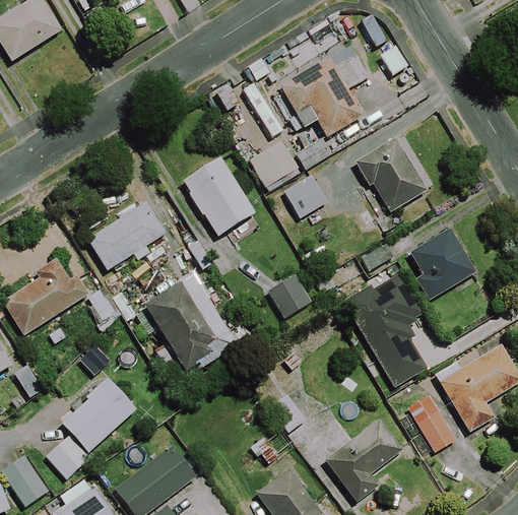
[(61,30),(42,0),(21,0),(0,13),(0,43),(11,62),(61,30)]
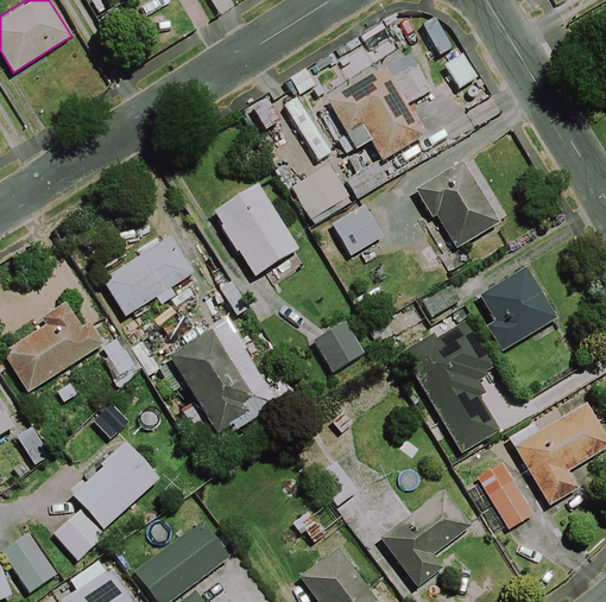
[(430,89),(409,52),(327,100),(355,150),(370,140),(382,160),(423,135),(405,105),(430,89)]
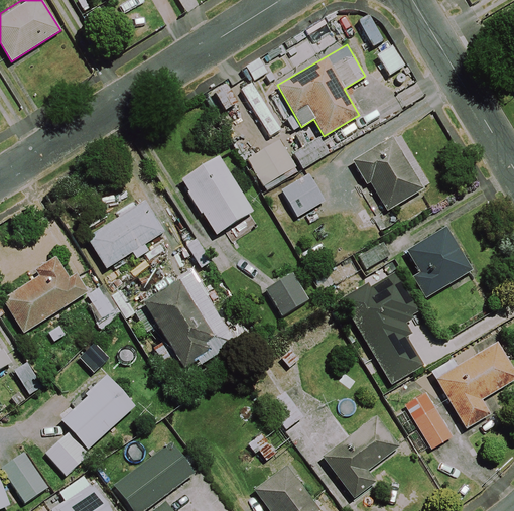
[(259,57),(245,66),(254,82),(268,74),(259,57)]
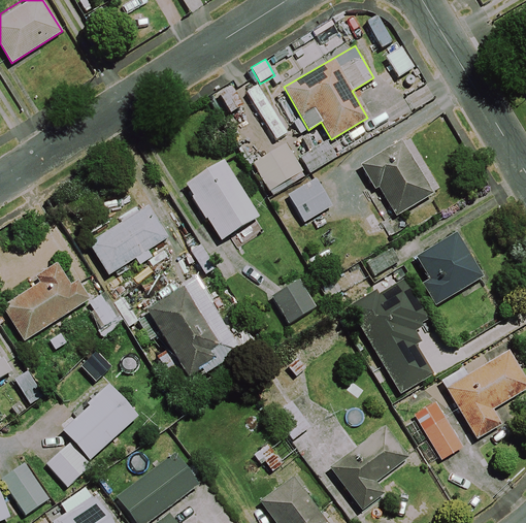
[(258,83),(244,91),(275,142),(289,134),(258,83)]
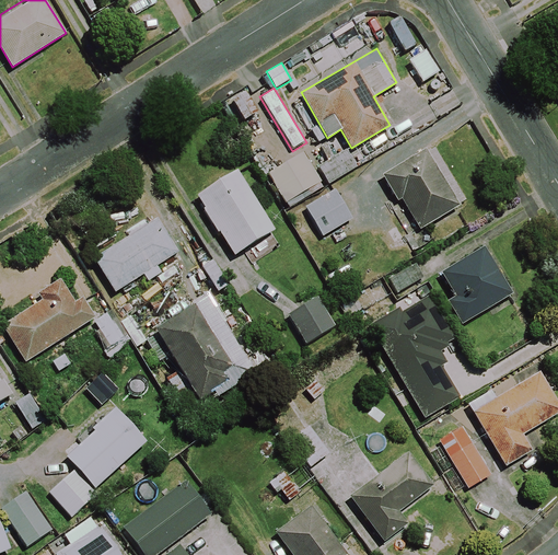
[(257,113),(246,91),(232,97),(243,119),(257,113)]
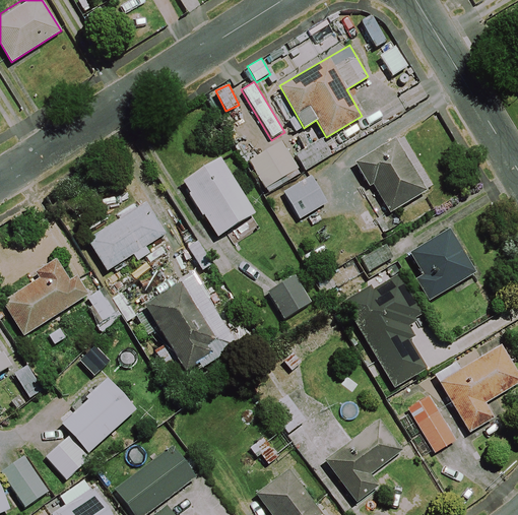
[(331,153),(321,138),(296,154),(306,170),(331,153)]
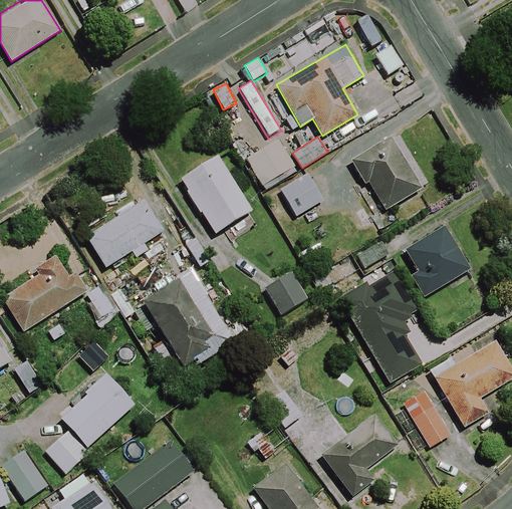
[(420,189),(389,138),(350,161),(365,186),(369,183),(385,210),(420,189)]
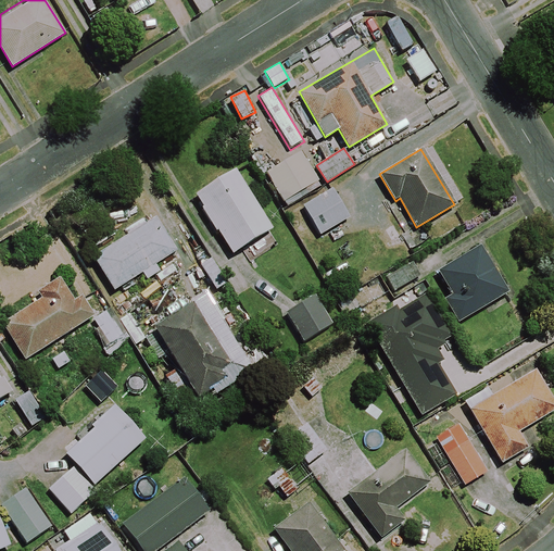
[(318,178),(301,150),(267,171),(285,199),(318,178)]
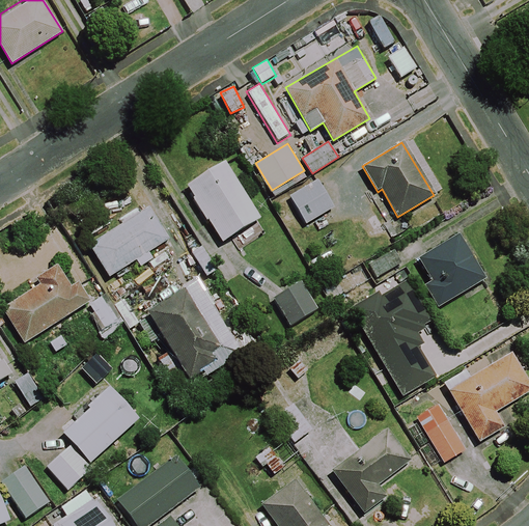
[(258,218),(224,163),(187,186),(221,241),(258,218)]
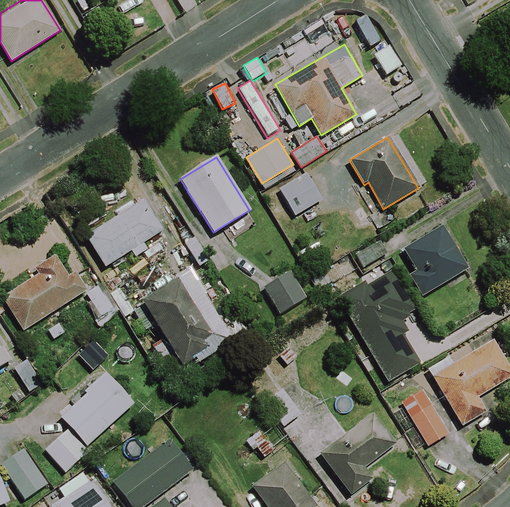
[(323,197),(308,170),(279,188),(294,214),(323,197)]
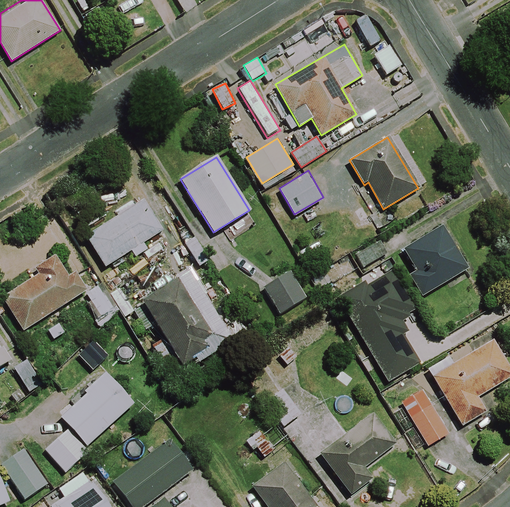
[(160,230),(143,201),(86,234),(105,265),(131,250),(134,255),(146,249),(141,241),(160,230)]
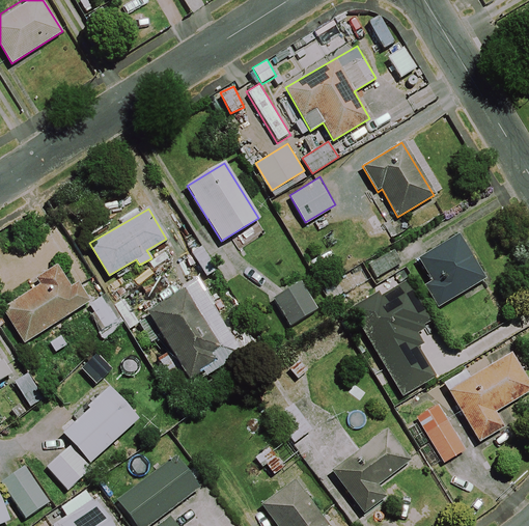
[(485,279),(460,233),(418,257),(430,279),(423,283),(437,307),(485,279)]
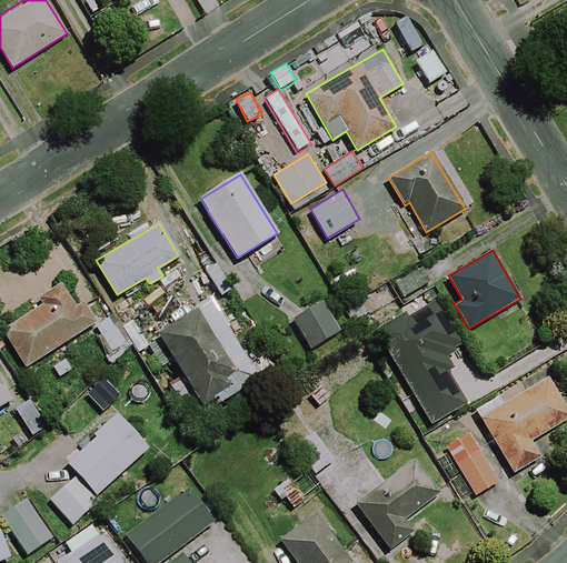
[(429,282),(421,267),(389,283),(398,299),(429,282)]
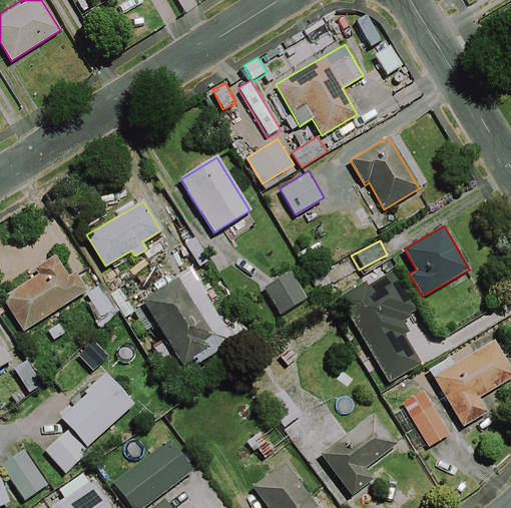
[(0,315),(3,320),(12,315),(22,332),(87,290),(74,269),(67,273),(55,254),(35,267),(39,274),(0,299),(0,315)]
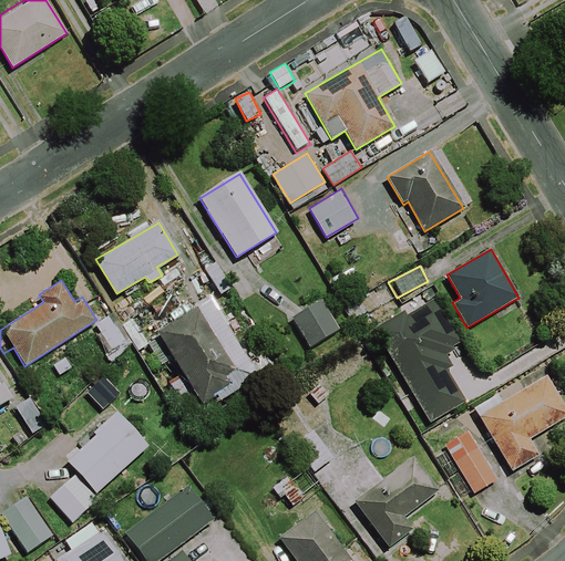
[(452,378),(441,361),(456,352),(452,343),(459,339),(433,294),(375,329),(430,421),(464,400),(452,378)]
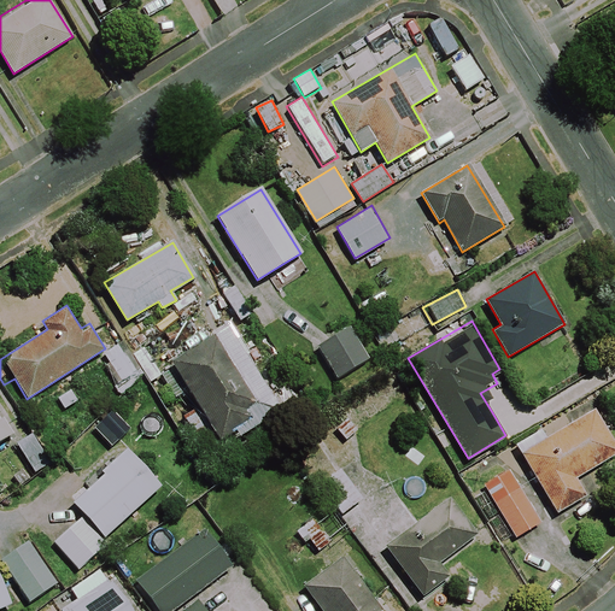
[(368,357),(349,325),(315,348),(335,379),(368,357)]
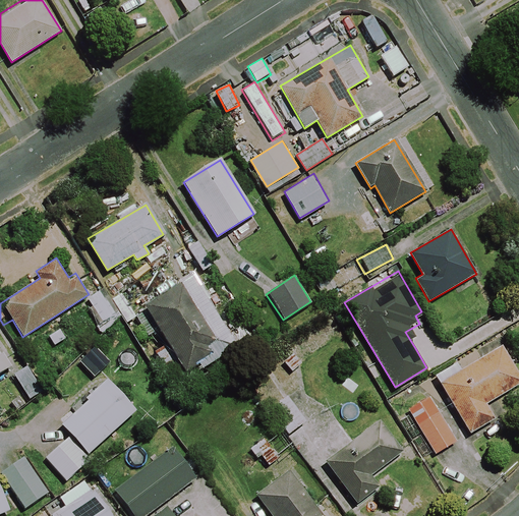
[(223,346),(184,284),(145,308),(183,370),(223,346)]
